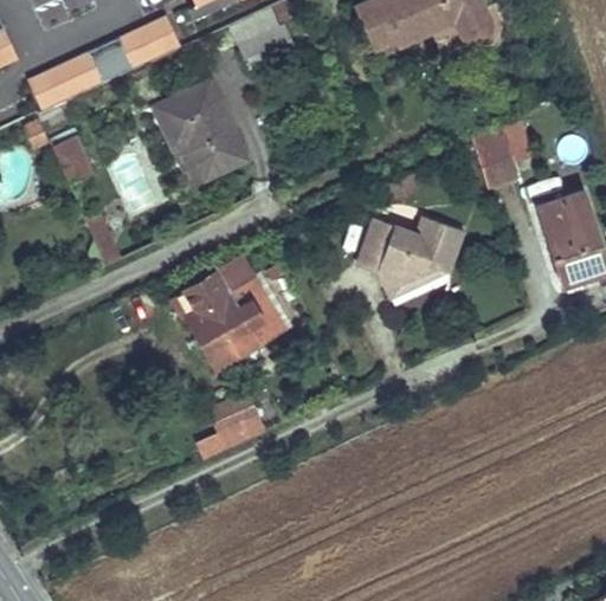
[(185,0),(191,15),(233,0),(185,0)]
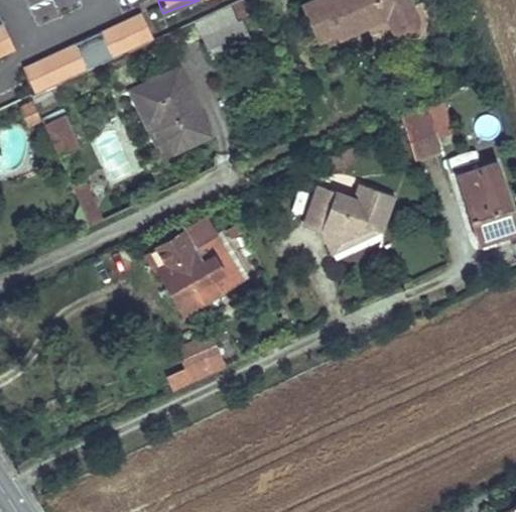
[(319,0),(303,8),(319,43),(336,36),(339,42),(386,20),(396,38),(405,41),(413,38),(418,34),(421,25),(408,0),(319,0)]
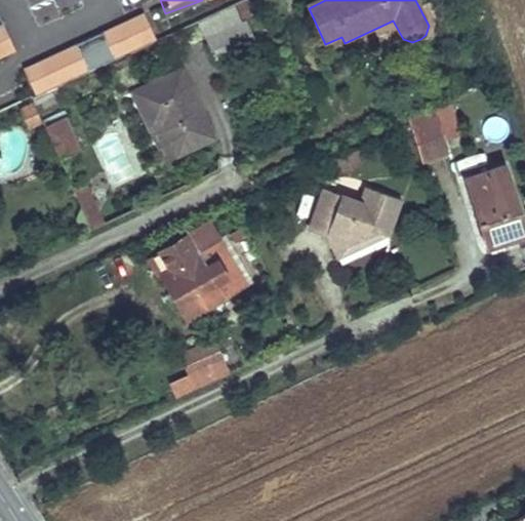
[(114,58),(155,42),(144,14),(103,31),(114,58)]
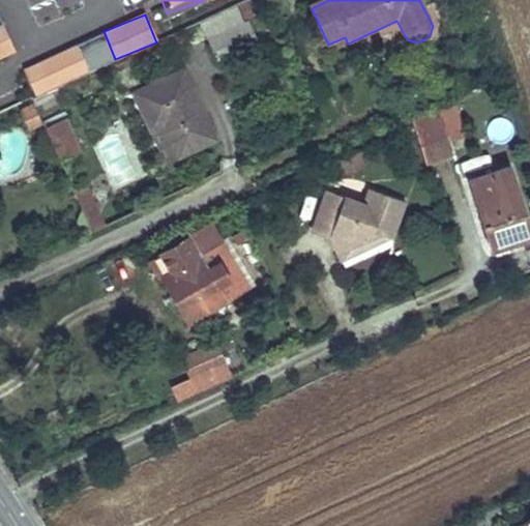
[(0,59),(15,53),(0,19),(0,59)]
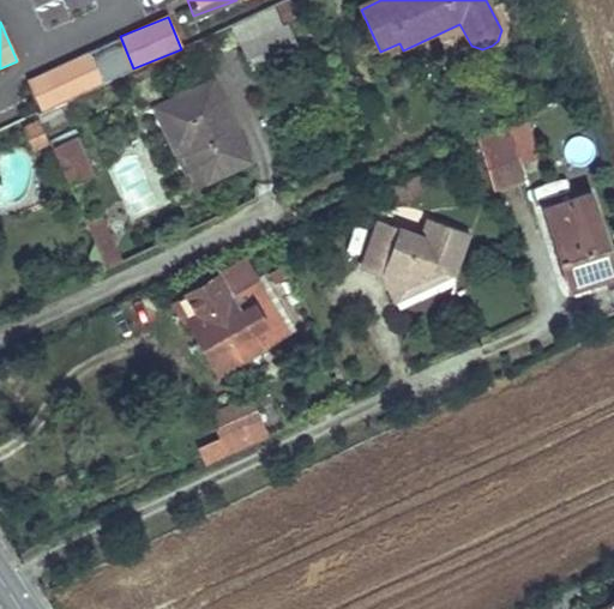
[(287,29),(242,49),(253,74),(299,55),(287,29)]
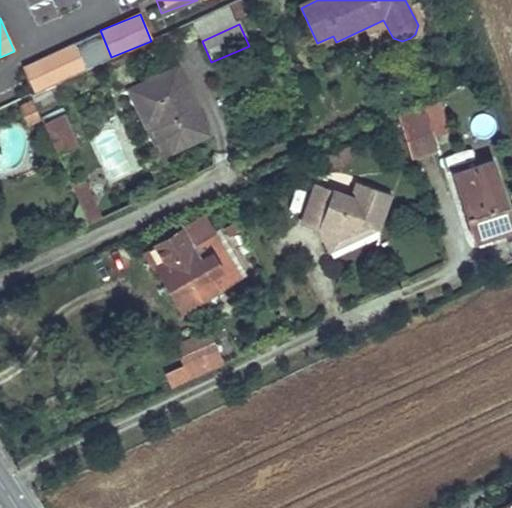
[(86,64),(106,59),(101,38),(80,43),(86,64)]
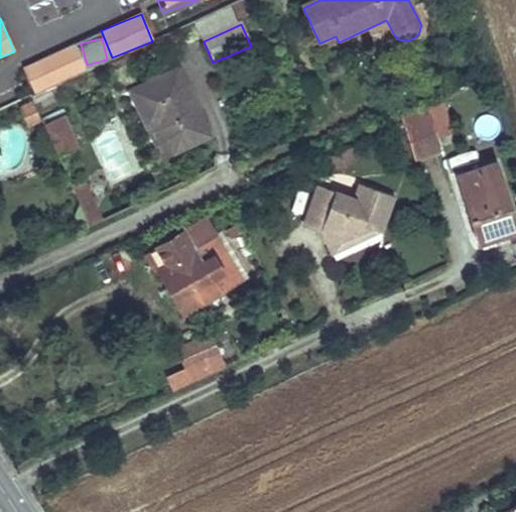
[(21,67),(31,94),(87,72),(76,44),(21,67)]
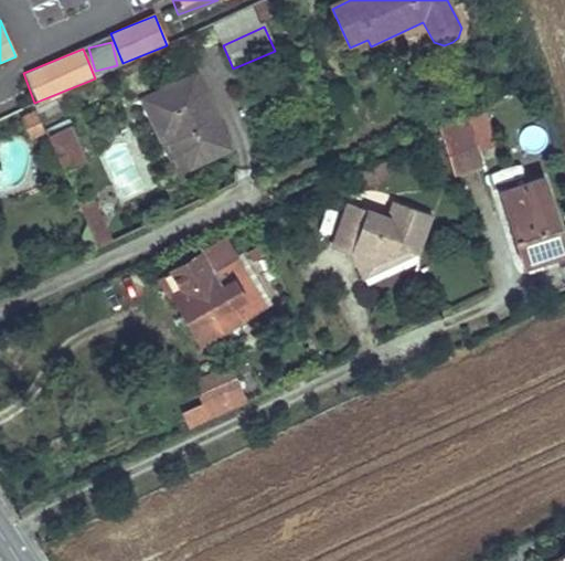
[(196,78),(144,102),(161,140),(174,135),(191,168),(230,150),(196,78)]
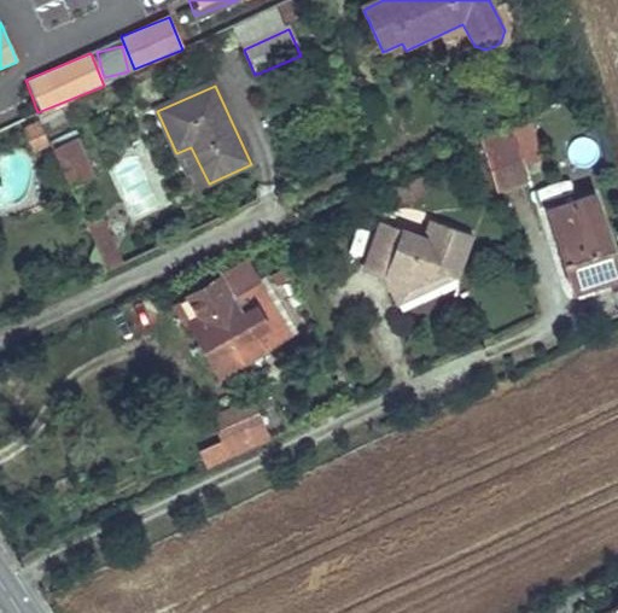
[(0,97),(0,118),(0,120),(10,104),(0,97)]
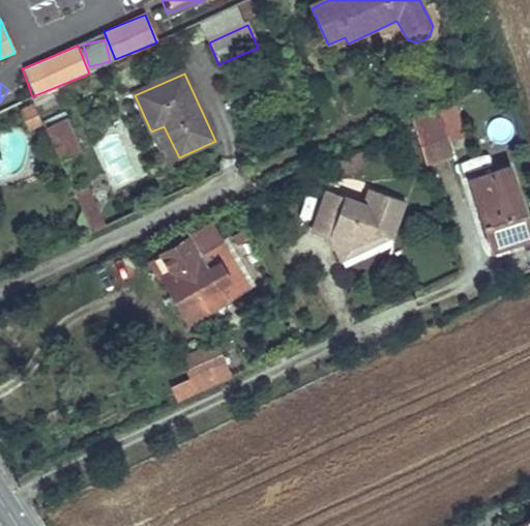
[(17,112),(28,133),(42,125),(32,104),(17,112)]
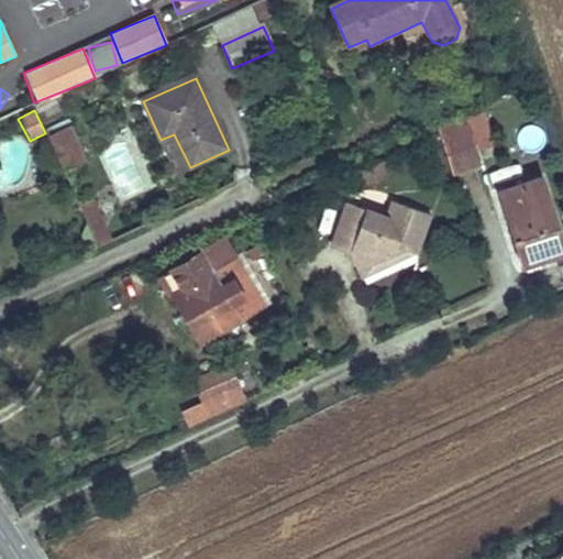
[(465,116),(439,129),(453,175),(481,166),(465,116)]
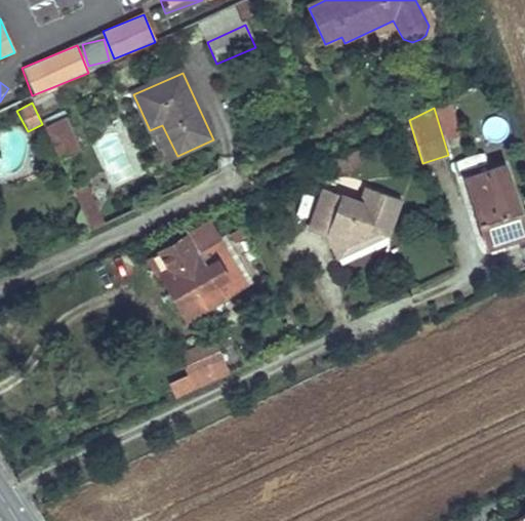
[(68,118),(45,128),(61,161),(83,151),(68,118)]
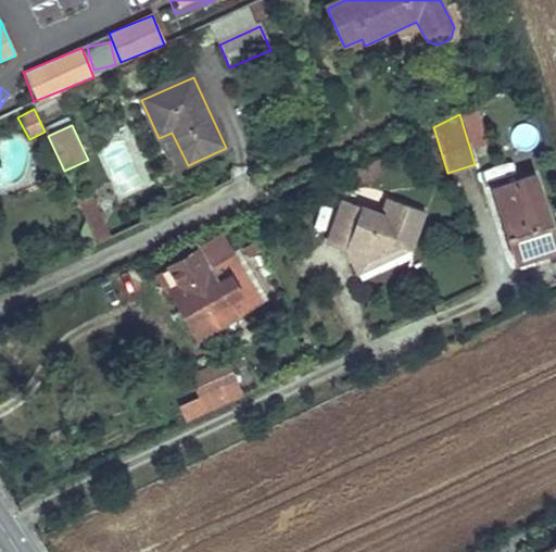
[(4,130),(0,133),(0,147),(11,142),(4,130)]
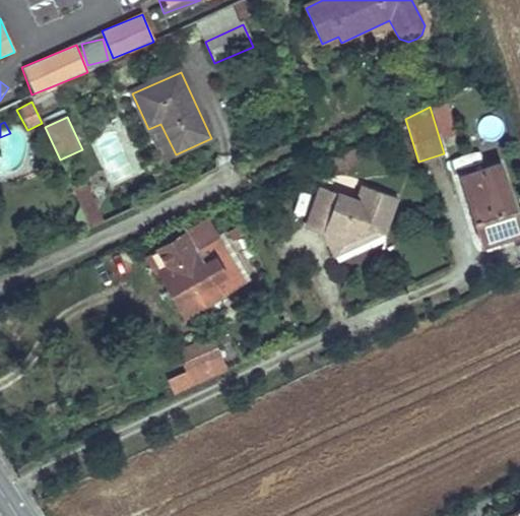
[(160,124),(148,129),(164,160),(176,154),(160,124)]
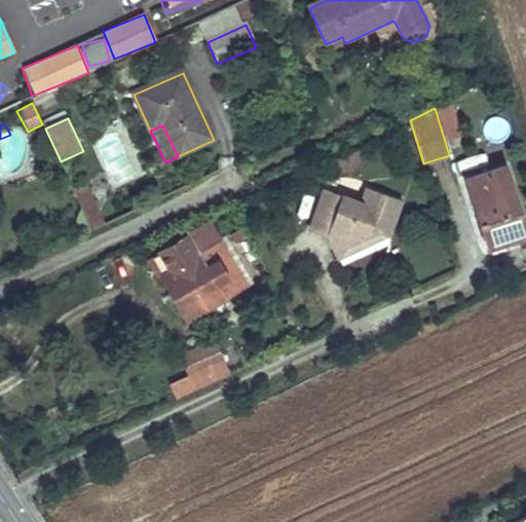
[(98,148),(114,187),(134,178),(116,140),(98,148)]
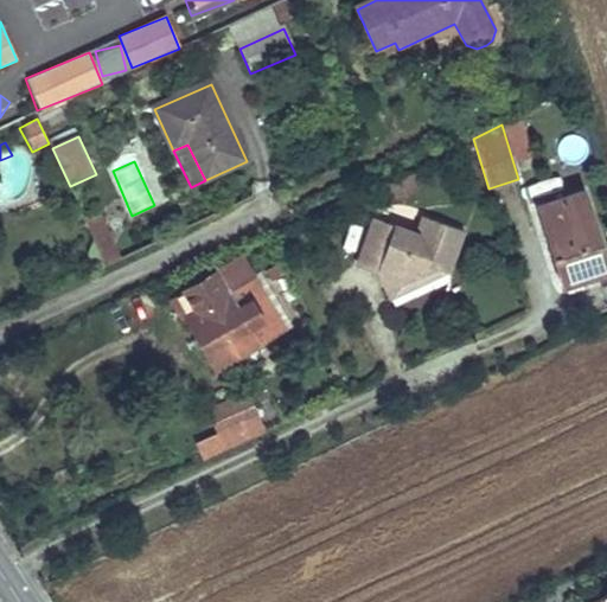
[(606,262),(586,193),(537,209),(561,289),(606,273),(606,262)]
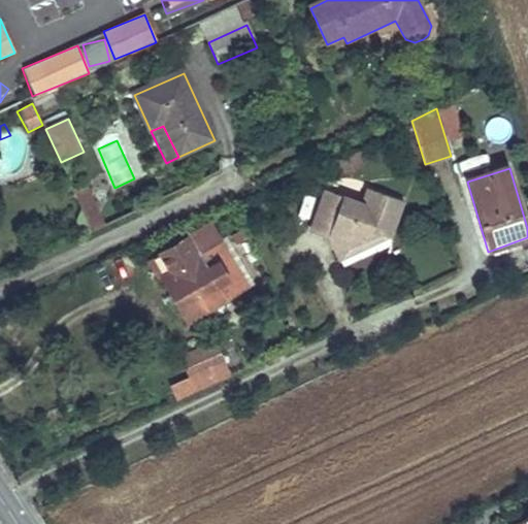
[(363,201),(326,188),(311,230),(329,236),(337,254),(383,231),(390,233),(392,232),(405,197),(368,185),(363,201)]
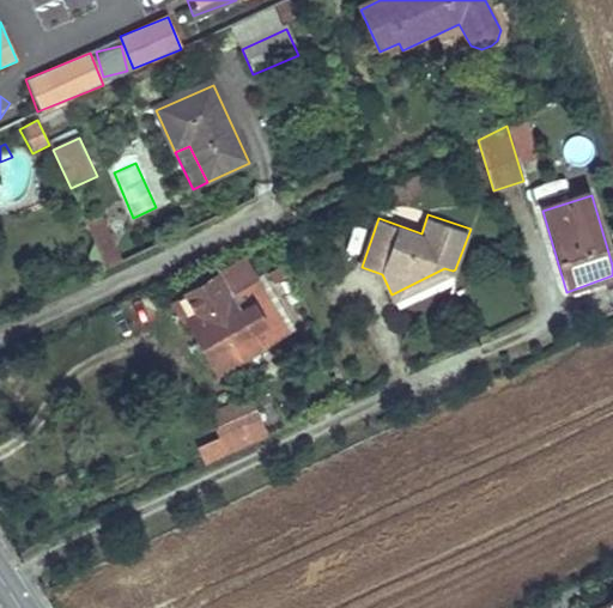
[(101,218),(87,225),(109,272),(122,265),(101,218)]
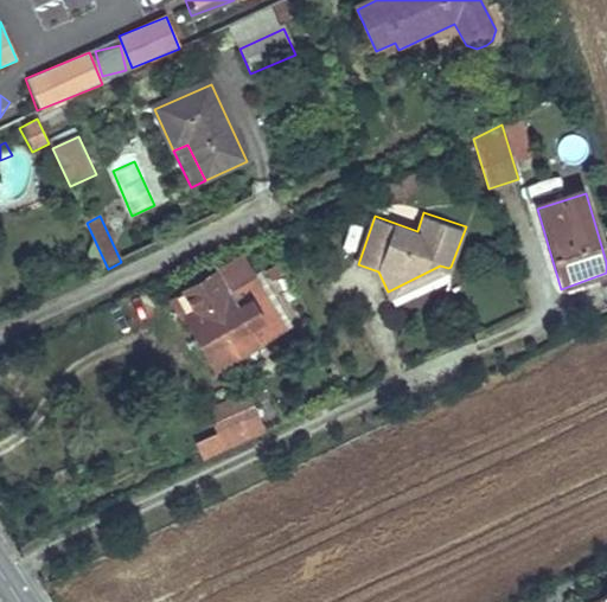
[(223,273),(177,298),(217,369),(283,332),(255,281),(243,261),(223,273)]
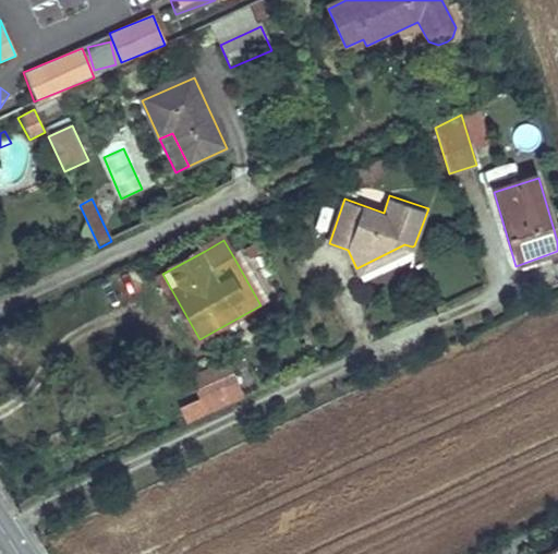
[(359,273),(412,247),(404,244),(356,268),(359,273)]
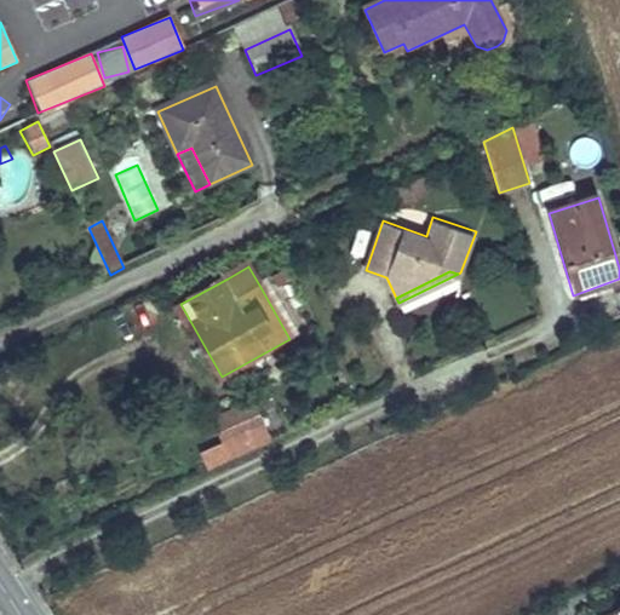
[(258,403),(271,438),(286,434),(273,398),(258,403)]
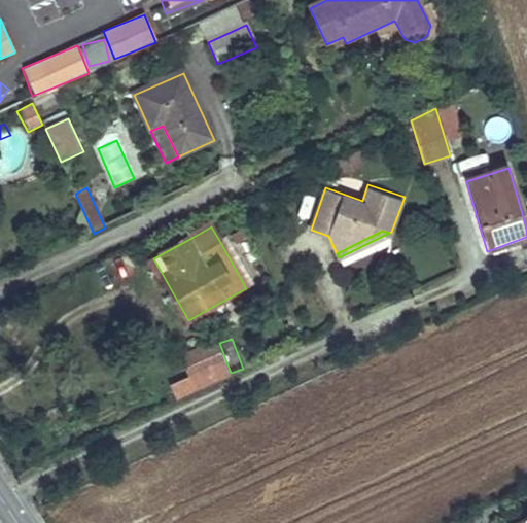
[(213,347),(185,359),(195,377),(220,364),(213,347)]
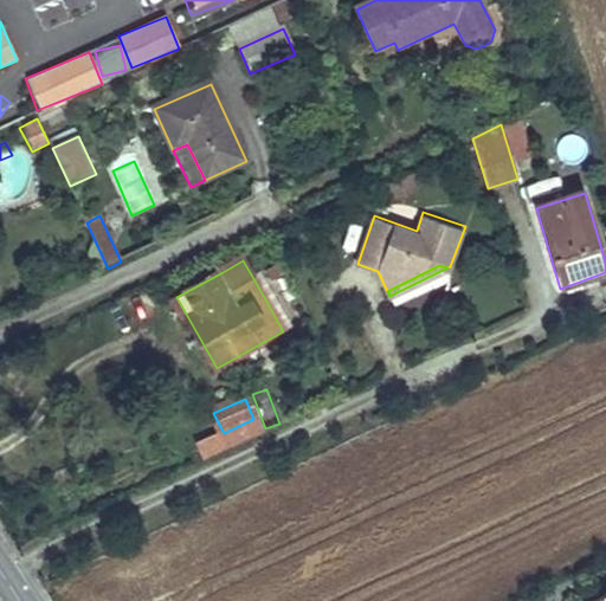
[(605,600),(605,590),(582,600),(605,600)]
